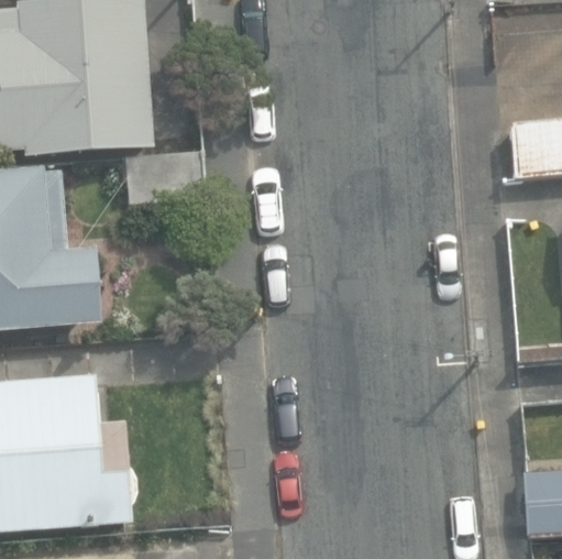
[(0,149),(25,146),(26,159),(152,145),(135,0),(54,0),(0,6),(0,149)]
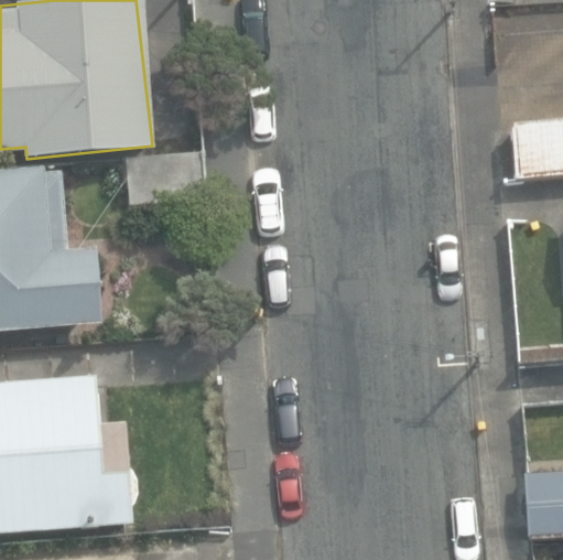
[(562,121),(512,126),(516,175),(562,171),(562,121)]
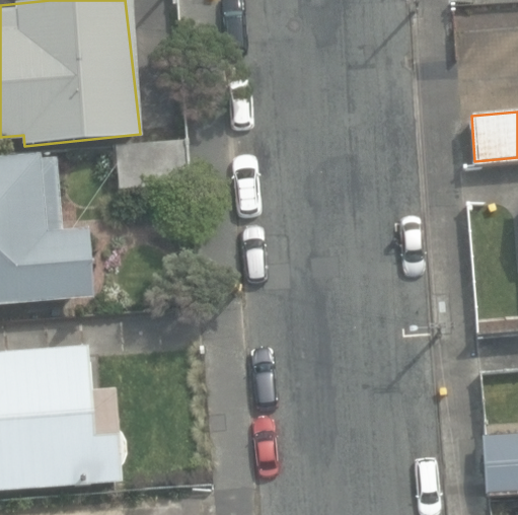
[(115,146),(119,187),(190,179),(186,140),(115,146)]
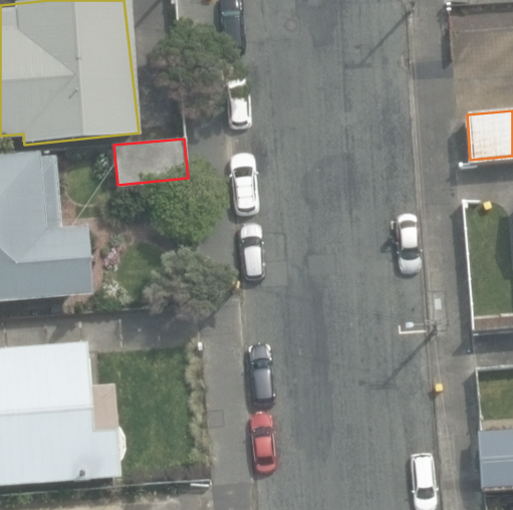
[(0,305),(95,298),(89,223),(62,225),(57,157),(0,161),(0,305)]
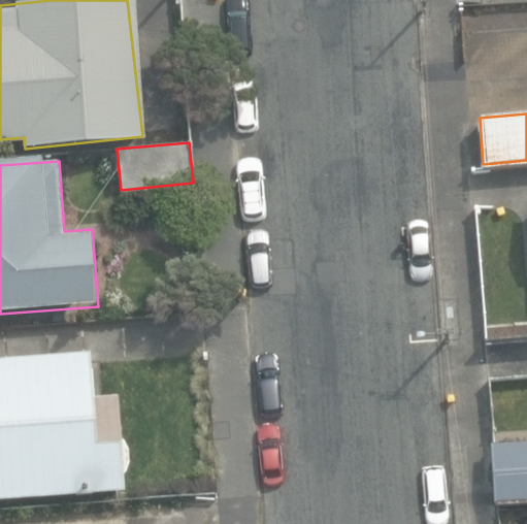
[(0,497),(125,489),(118,392),(95,394),(91,351),(0,357),(0,497)]
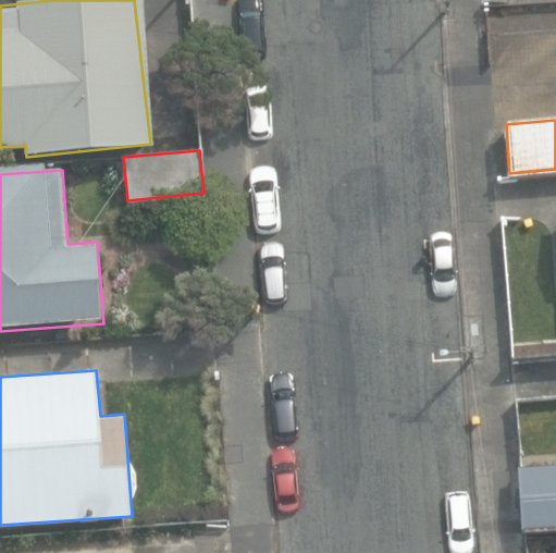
[(555,462),(517,465),(520,530),(555,527),(555,462)]
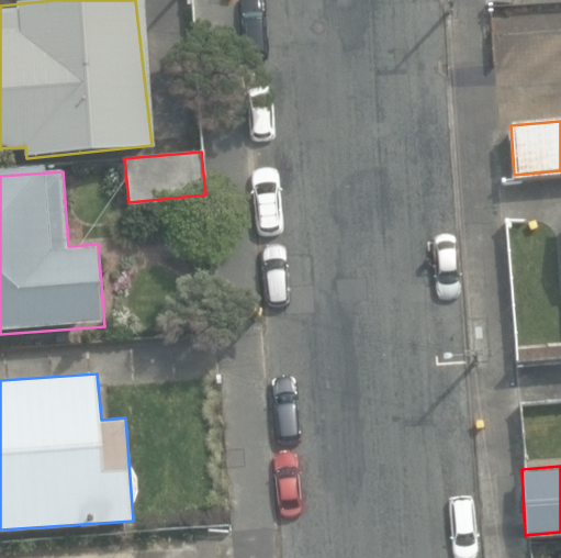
All buildings are outlined.
